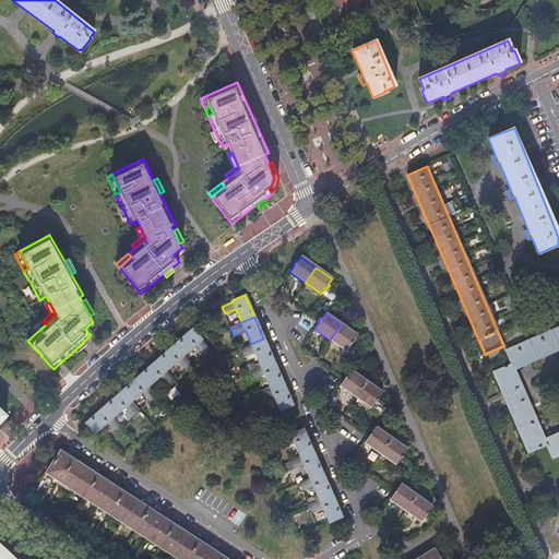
[(341,324),(330,340),(345,352),(351,345),(352,346),(355,343),(353,342),(357,335),(347,329),(341,324)]
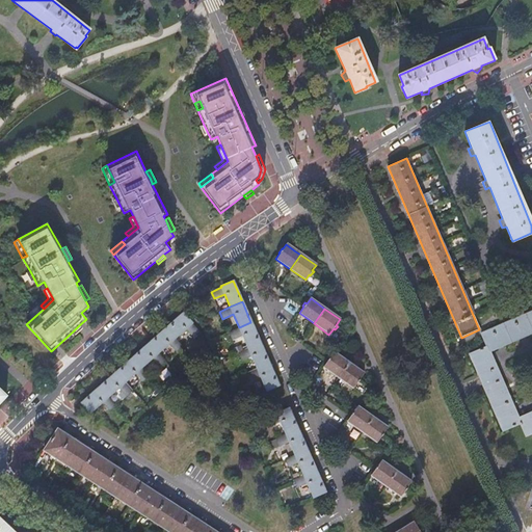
[(470,353),(479,376),(497,369),(493,362),(488,360),(487,356),(489,354),(488,351),(495,349),(495,344),(499,343),(503,345),(517,339),(517,335),(522,334),(525,336),(531,333),(531,311),(481,334),(486,346),(470,353)]
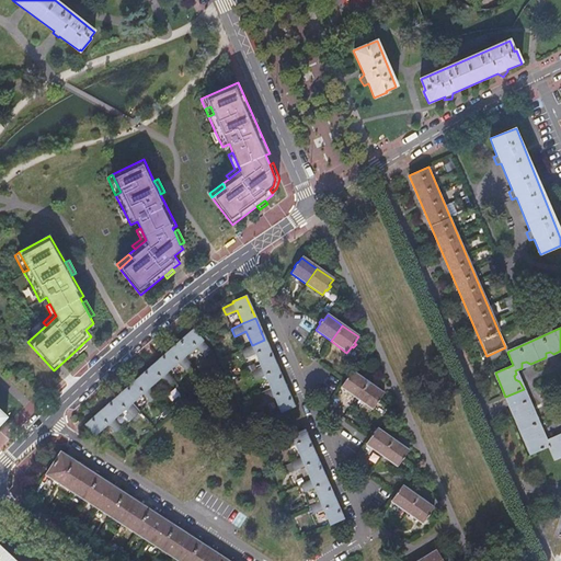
[(175,346),(184,356),(194,347),(203,356),(209,351),(202,342),(202,341),(193,331),(175,346)]
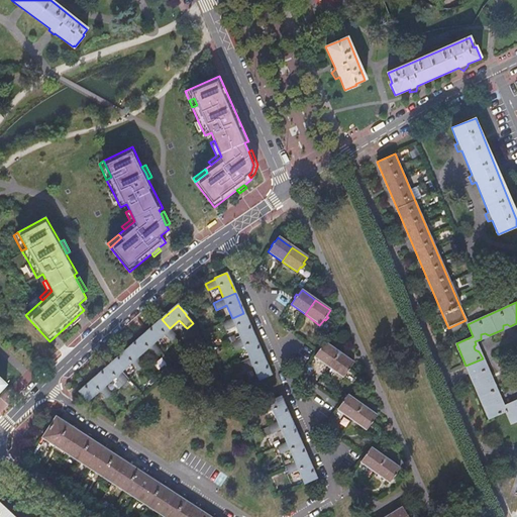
[(240,337),(252,333),(243,313),(232,318),(222,323),(225,330),(235,325),(240,337)]
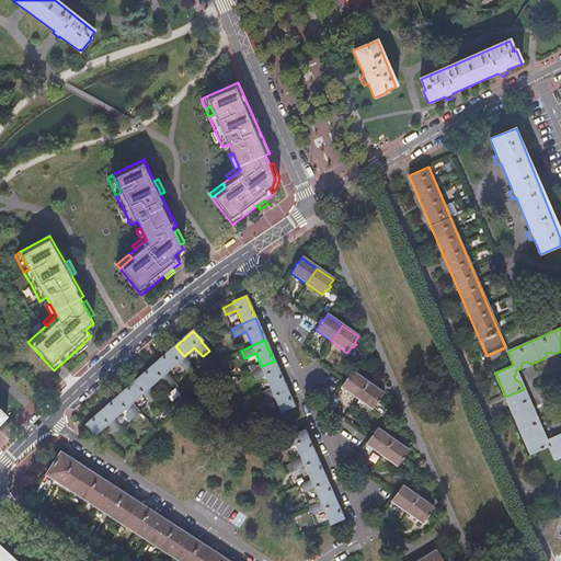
[(87,346),(83,343),(79,347),(77,350),(80,353),(87,346)]
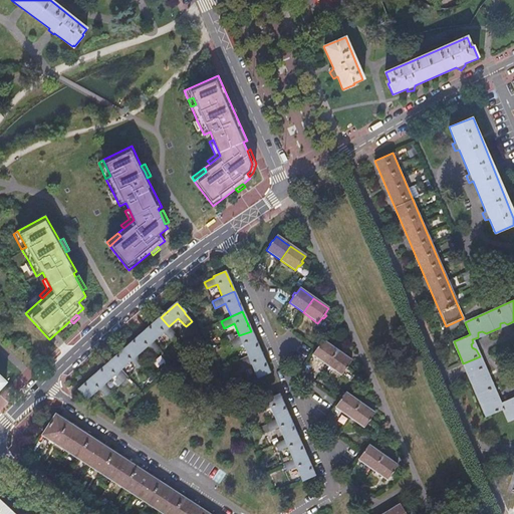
[(145,331),(153,340),(163,331),(171,340),(177,334),(169,326),(161,317),(145,331)]
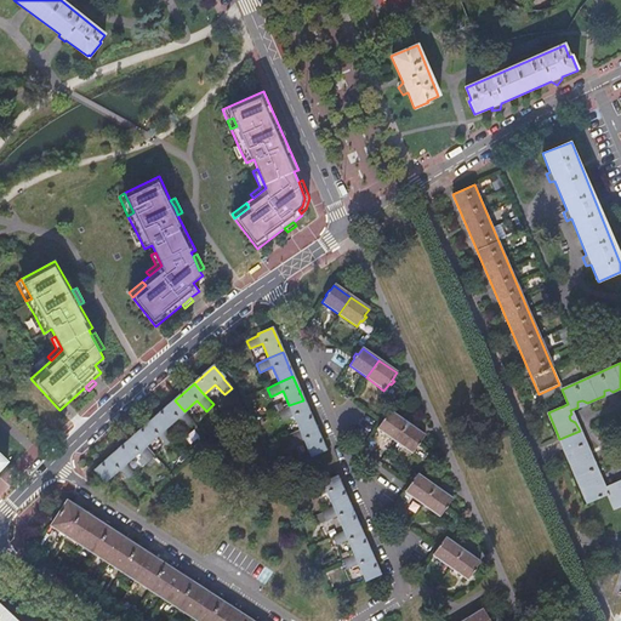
[(154,419),(165,428),(177,419),(186,428),(193,422),(184,411),(175,400),(154,419)]
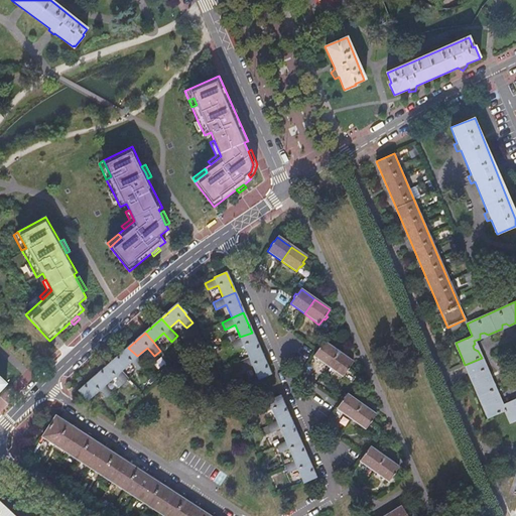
[(250,358),(261,353),(252,333),(240,337),(230,342),(234,349),(244,345),(250,358)]
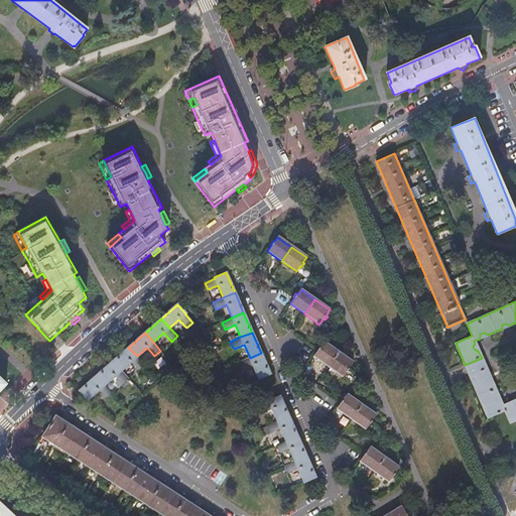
[(328,367),(339,352),(333,348),(324,341),(319,347),(318,346),(315,350),(316,351),(313,356),(328,367)]
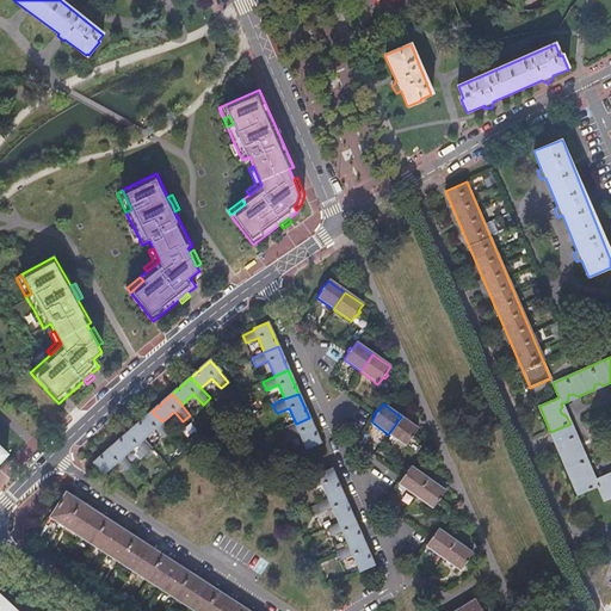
[(133,429),(142,439),(155,427),(165,438),(172,432),(162,421),(152,412),(133,429)]
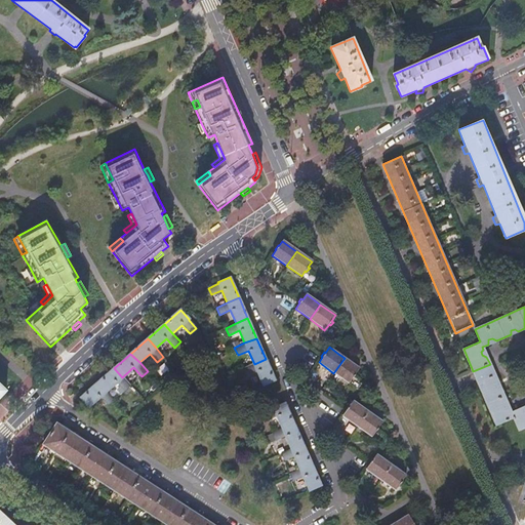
[(345,358),(333,373),(348,384),(353,377),(354,378),(356,375),(355,374),(358,369),(351,363),(345,358)]
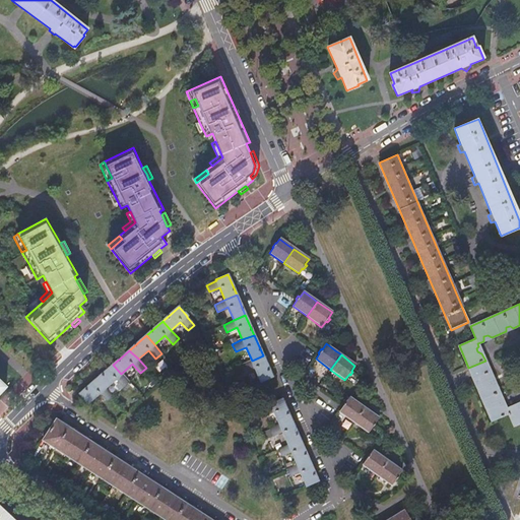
[(263,355),(252,361),(241,365),(244,372),(254,367),(260,380),(271,376),(263,355)]
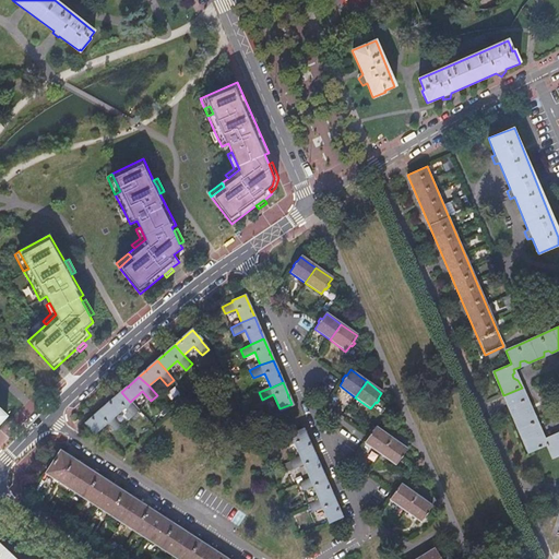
[(503,395),(508,406),(526,399),(522,388),(503,395)]
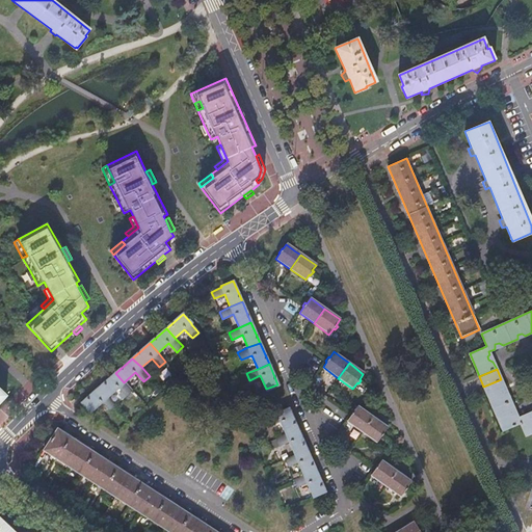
[(100,388),(108,397),(118,388),(126,396),(132,391),(124,382),(115,373),(100,388)]
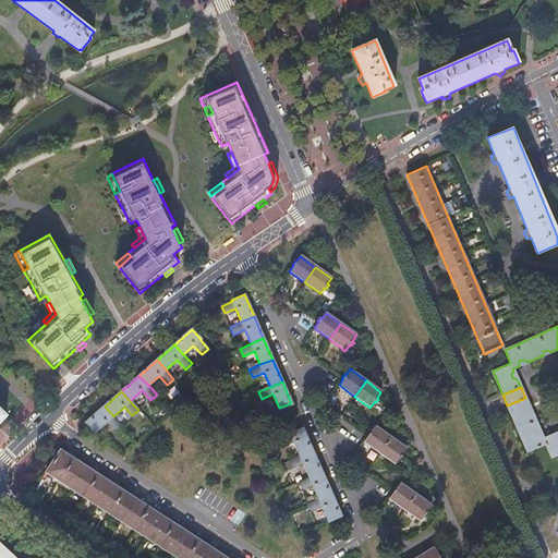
[(557,455),(557,432),(557,437),(555,438),(550,436),(543,438),(542,437),(537,437),(536,433),(538,429),(532,413),(528,413),(526,410),(529,407),(525,398),(507,405),(528,451),(544,445),(550,458),(557,455)]
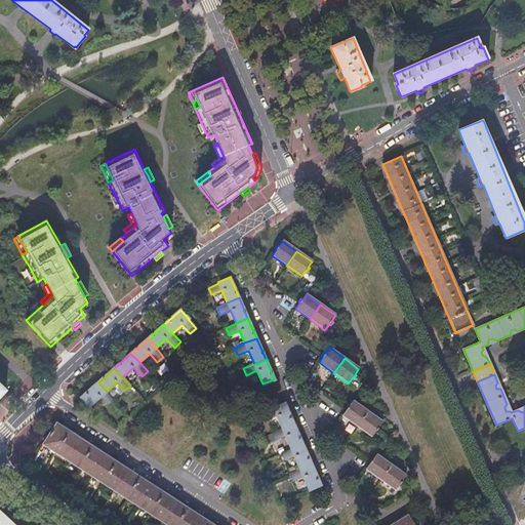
[(107,392),(98,382),(81,397),(89,406),(101,397),(108,405),(114,400),(107,392)]
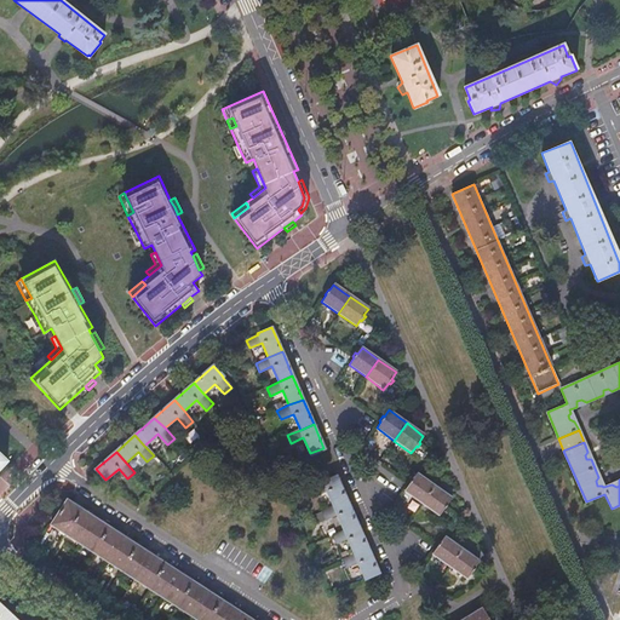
[(420,504),(434,487),(426,482),(415,474),(412,480),(411,480),(407,484),(408,486),(405,492),(420,504)]
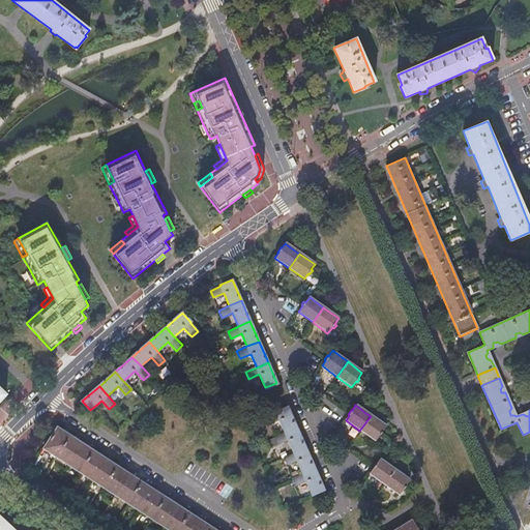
[(286,432),(296,428),(288,407),(266,417),(269,424),(280,419),(286,432)]
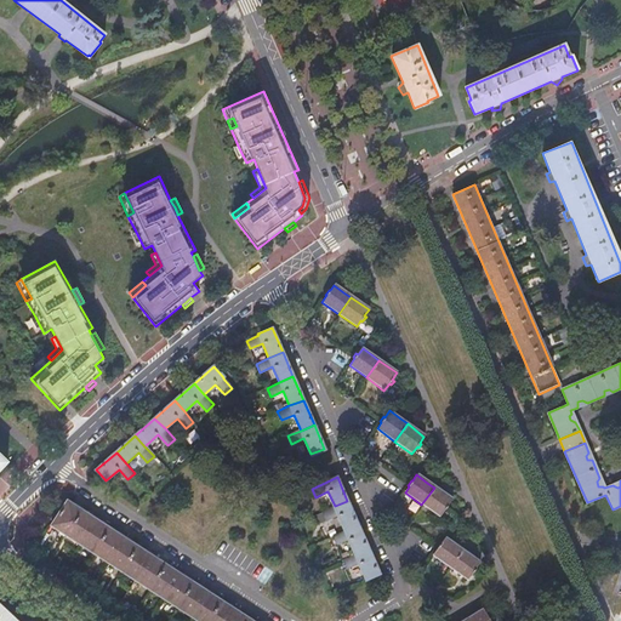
[(434,488),(421,505),(439,518),(444,511),(446,512),(449,507),(448,506),(453,500),(442,493),(434,488)]
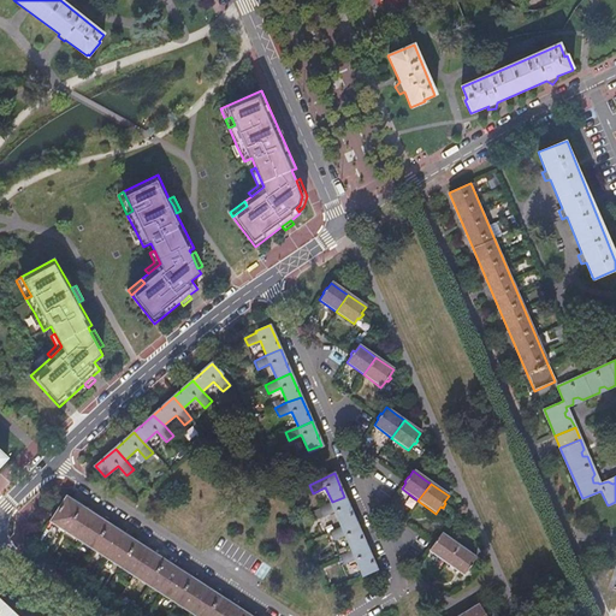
[(249,615),(66,497),(51,521),(195,615),(249,615)]
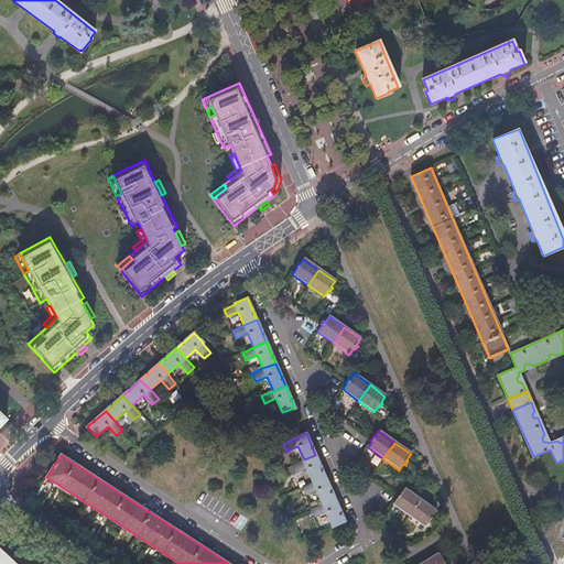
[(314,483),(325,477),(315,455),(304,459),(292,465),(295,473),(307,468),(314,483)]
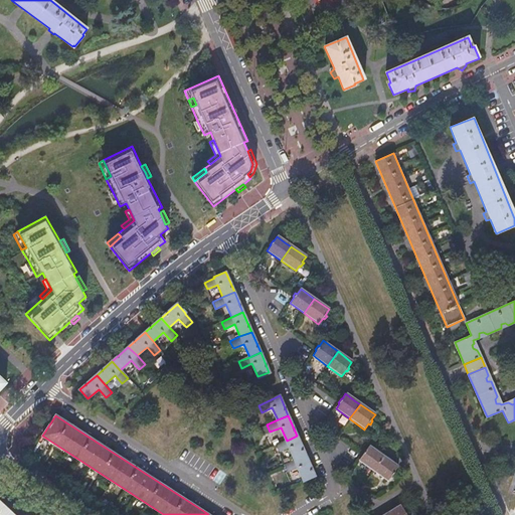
[(297,436),(287,441),(276,445),(279,452),(289,447),(295,460),(306,455),(297,436)]
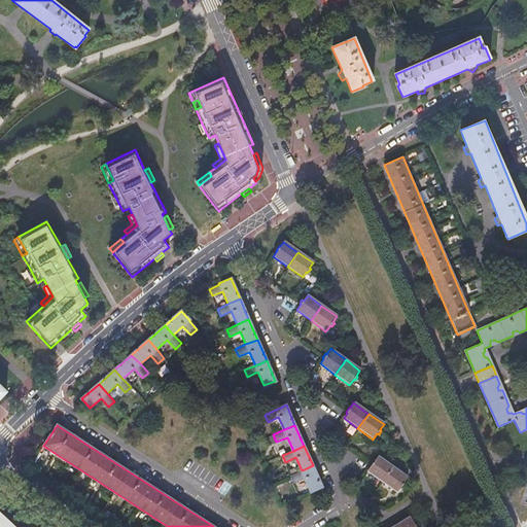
[(382,482),(392,467),(386,463),(377,456),(374,461),(373,461),(370,464),(371,465),(366,471),(382,482)]
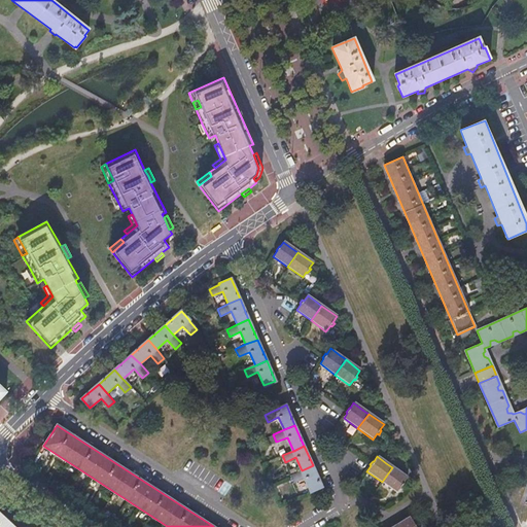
[(313,465),(302,470),(291,476),(294,483),(305,479),(311,491),(321,487),(313,465)]
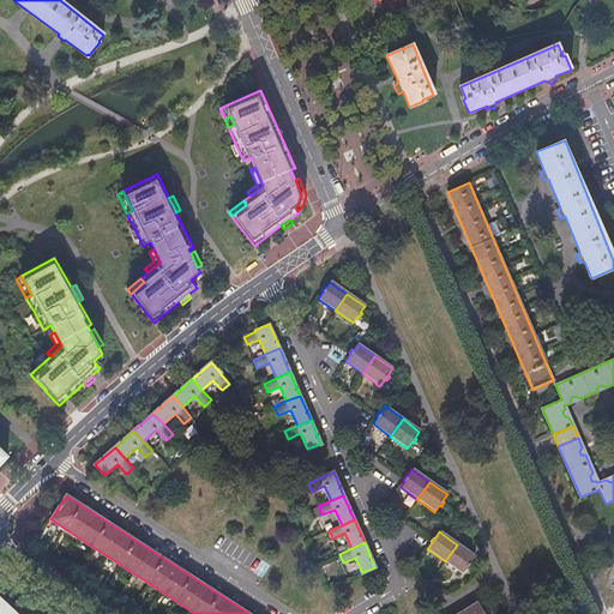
[(457,545),(445,561),(461,573),(467,567),(468,567),(470,565),(470,563),(474,557),(464,549),(457,545)]
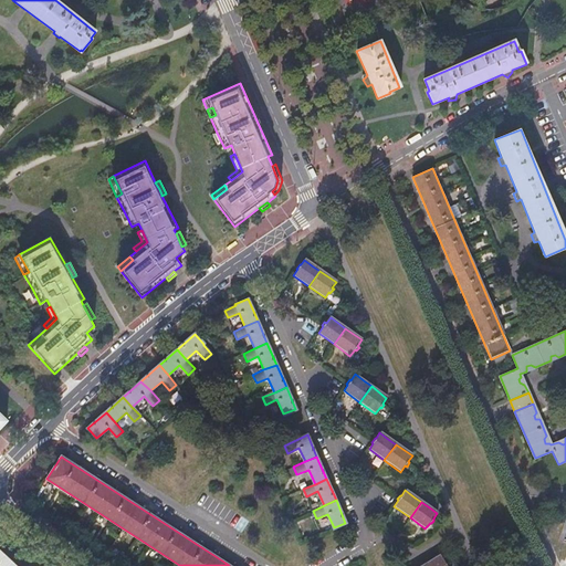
[(14,565),(12,564),(14,562),(12,558),(9,556),(7,558),(0,552),(0,565),(14,565)]
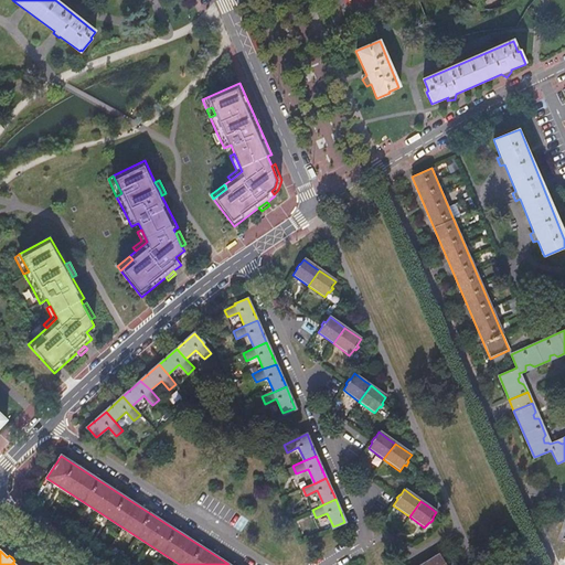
[(422,564),(446,564),(440,554),(422,564)]
